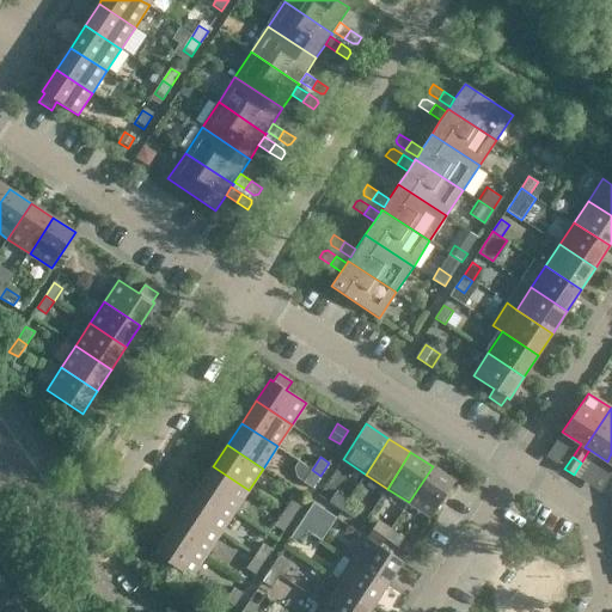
[(249,490),(213,466),(199,488),(234,512),(249,490)]
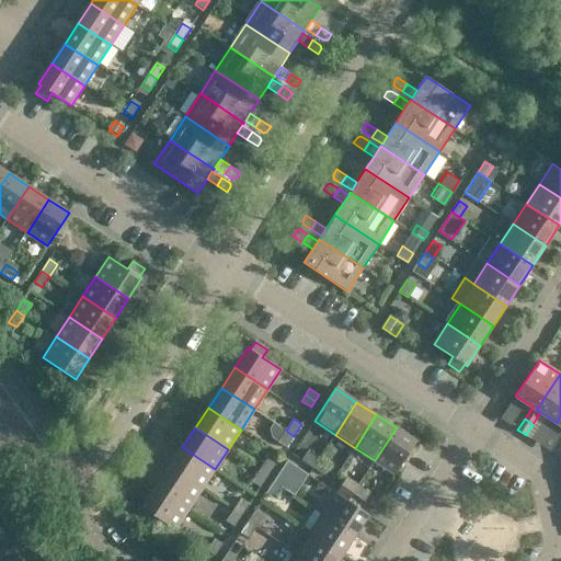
[(418,442),(397,427),(375,460),(396,474),(418,442)]
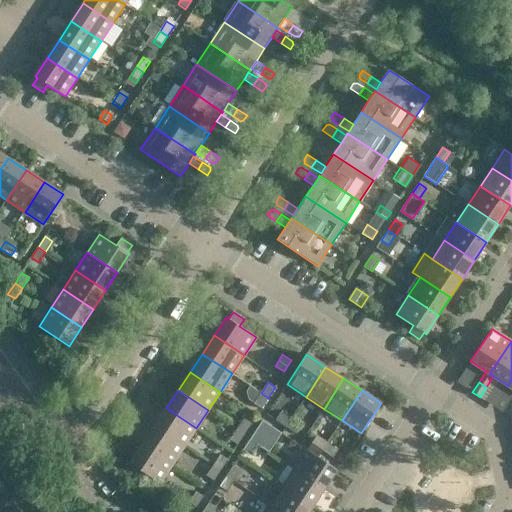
[(261,408),(268,398),(261,393),(254,403),(261,408)]
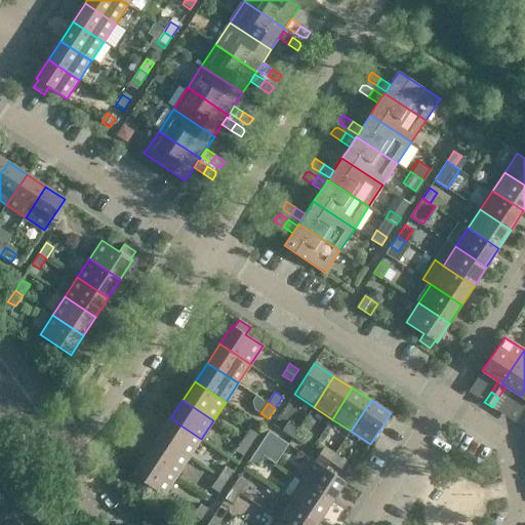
[(170,418),(158,437),(190,457),(201,439),(170,418)]
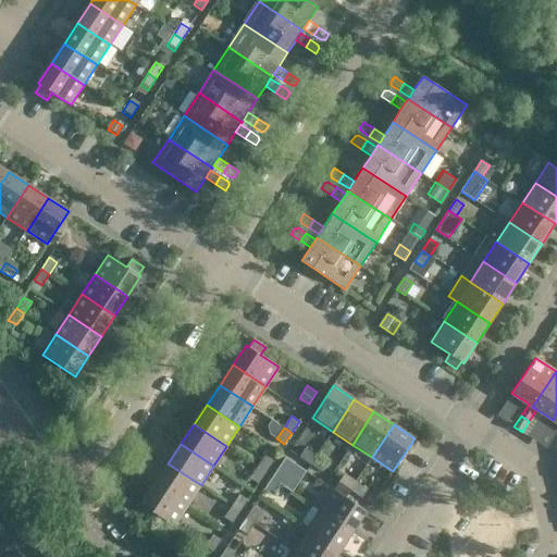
[(311,465),(317,456),(305,448),(299,457),(311,465)]
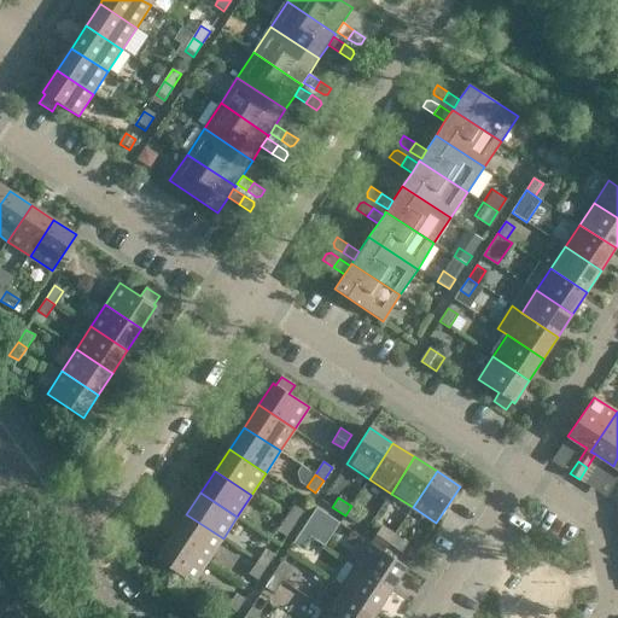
[(286,518),(295,524),(303,511),(295,505),(286,518)]
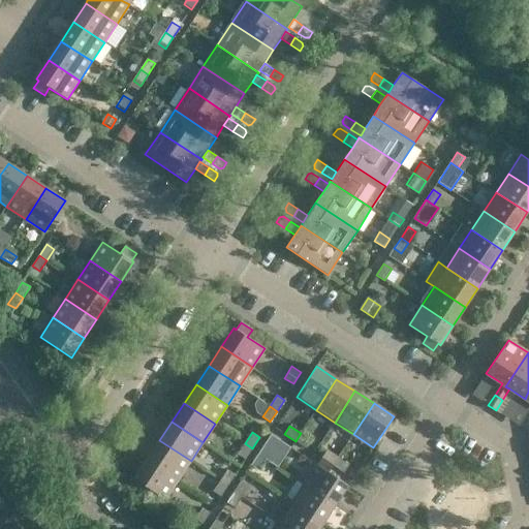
[(301,433),(296,441),(306,448),(311,440),(301,433)]
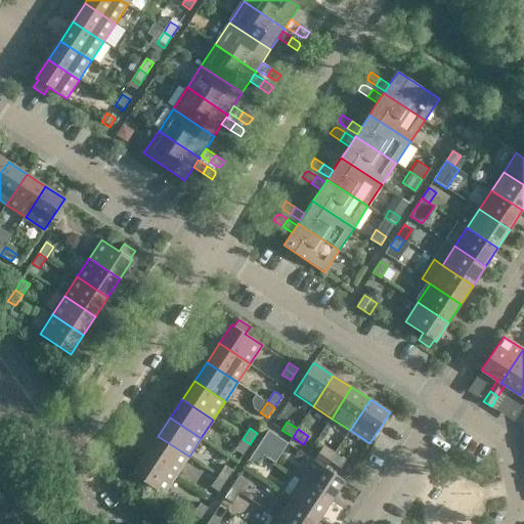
[(268,431),(256,450),(263,454),(269,459),(281,439),(268,431)]
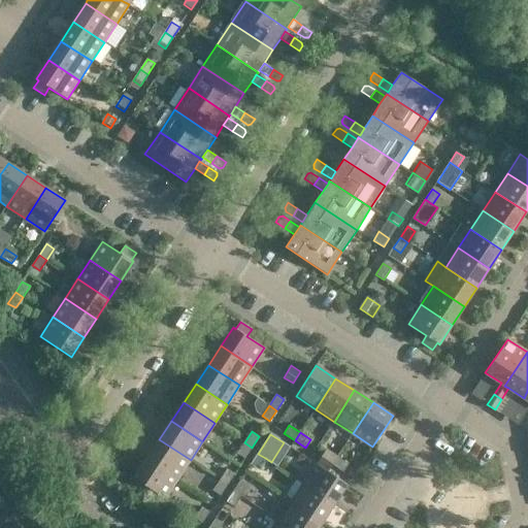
[(191,460),(159,439),(147,459),(178,479),(191,460)]
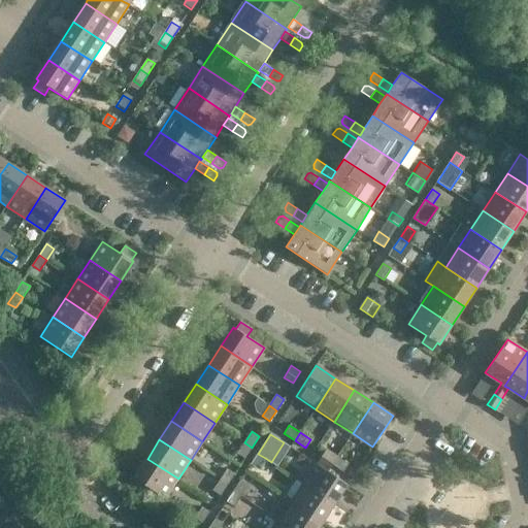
[(244,458),(252,448),(244,442),(237,453),(244,458)]
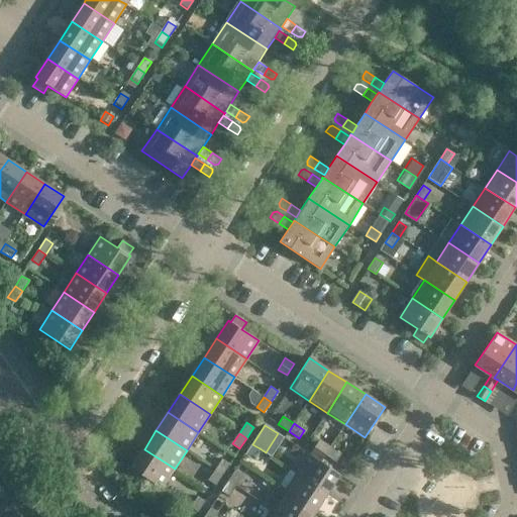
[(325,455),(330,447),(319,440),(314,447),(325,455)]
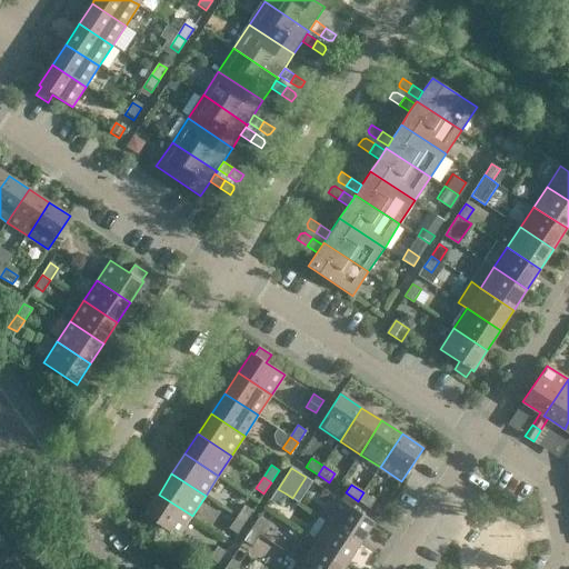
[(278,506),(286,493),(278,489),(270,500),(278,506)]
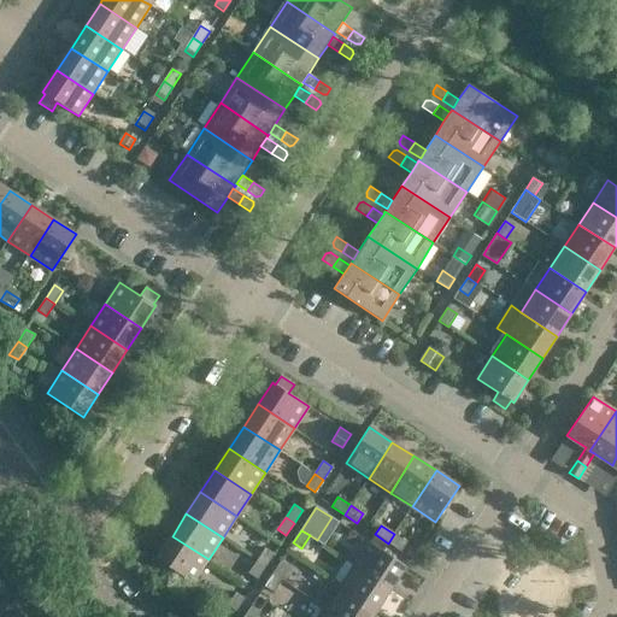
[(394,534),(388,544),(401,551),(406,542),(394,534)]
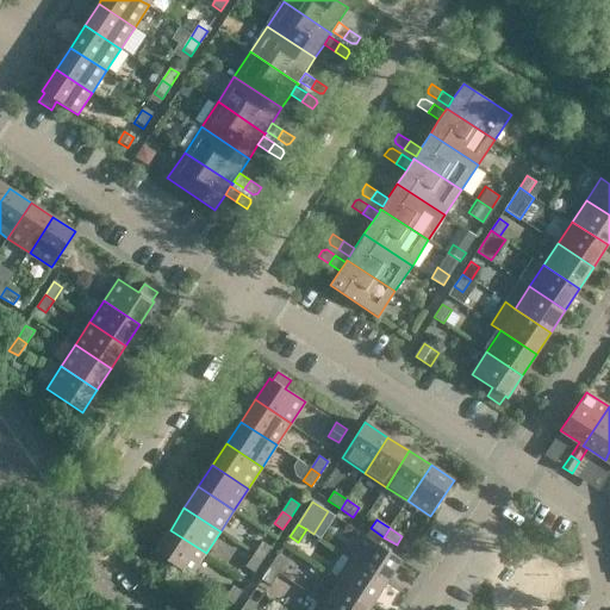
[(170,530),(155,553),(191,576),(206,553),(170,530)]
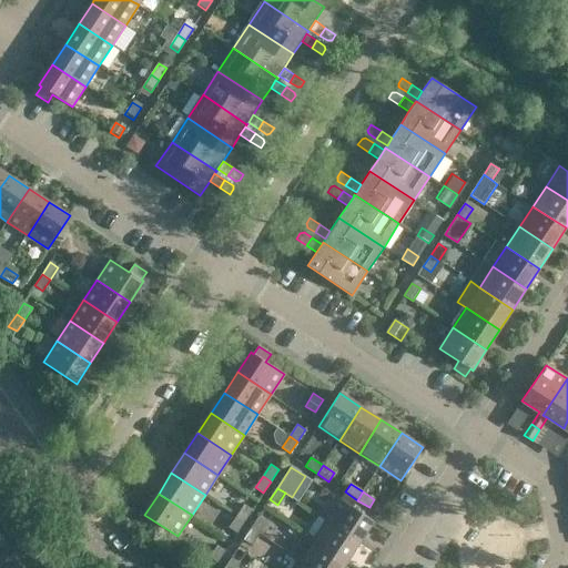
[(326,520),(359,541),(374,521),(341,499),(326,520)]
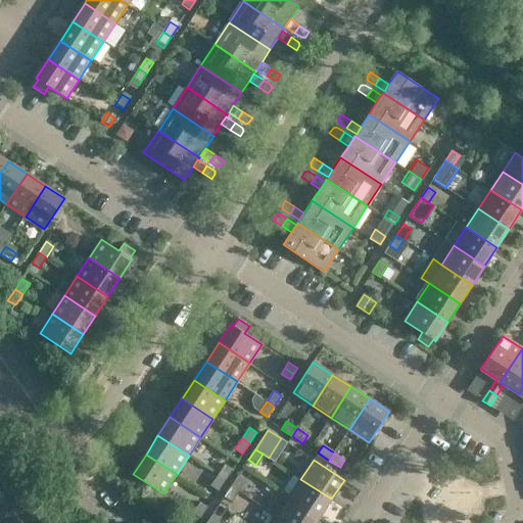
[(218,475),(226,480),(233,469),(225,465),(218,475)]
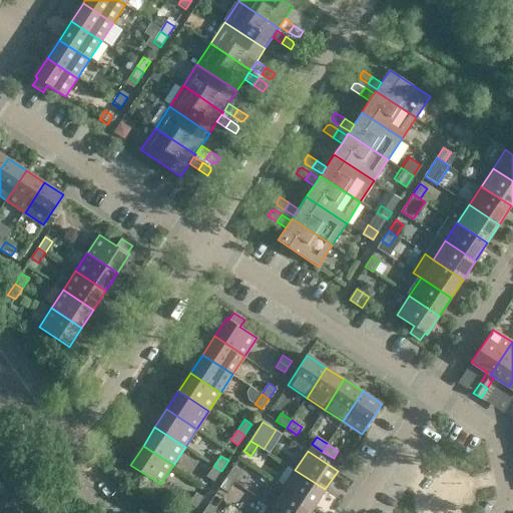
[(214,481),(221,471),(213,466),(206,477),(214,481)]
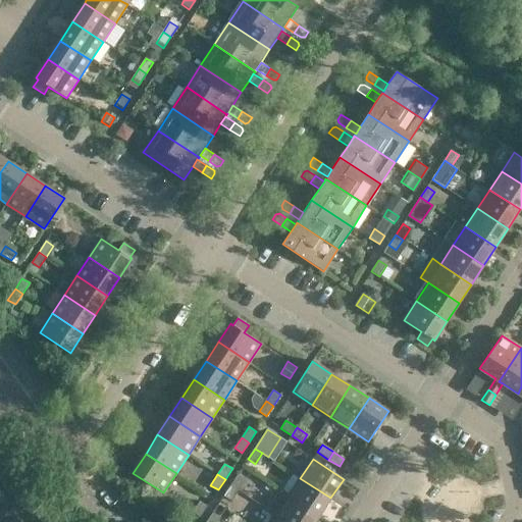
[(230,485),(239,490),(246,479),(238,474),(230,485)]
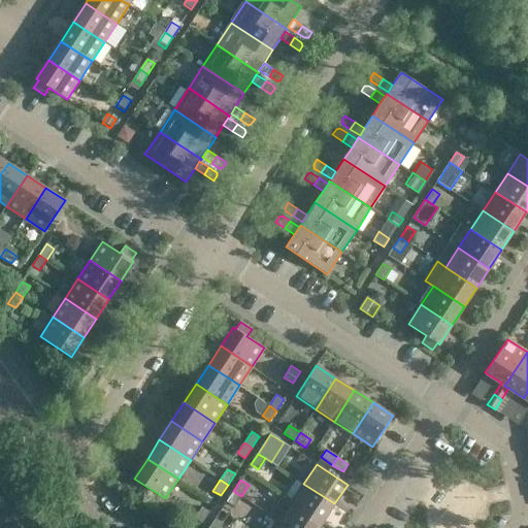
[(291,502),(322,523),(334,503),(303,484),(291,502)]
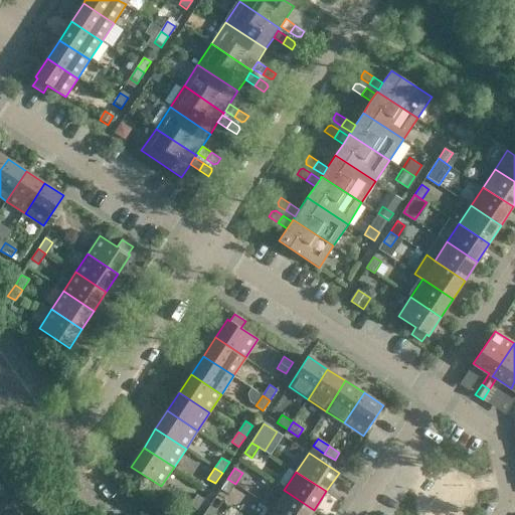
[(228,494),(235,484),(227,479),(220,489),(228,494)]
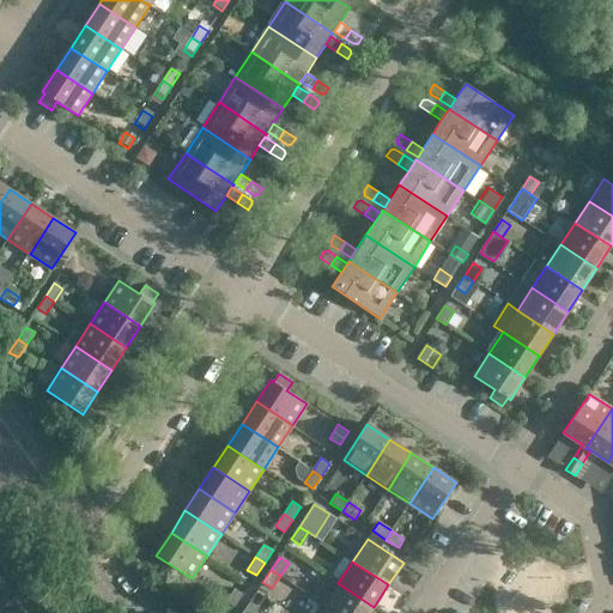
[(337,612),(369,612),(374,607),(338,583),(328,576),(314,599),(323,605),(337,612)]
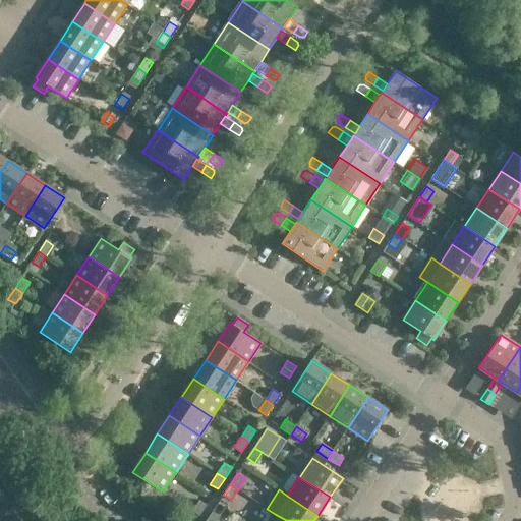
[(199,516),(207,505),(199,500),(192,511),(199,516)]
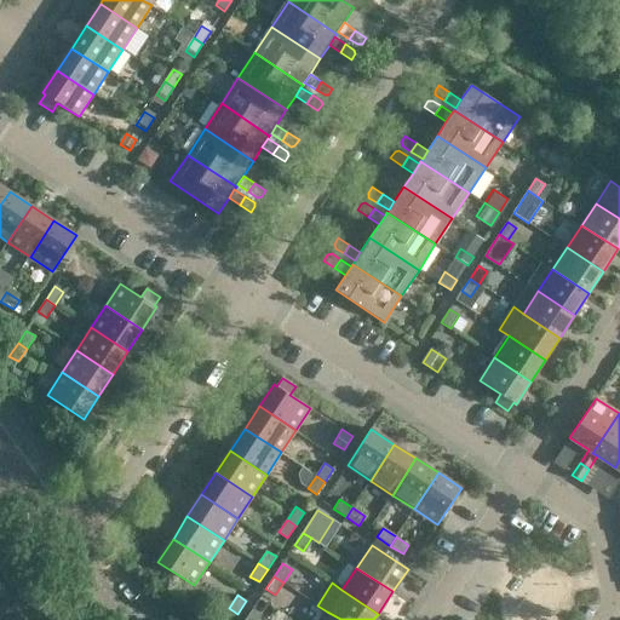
[(17,616),(15,619),(38,619),(39,619),(17,602),(11,612),(17,616)]
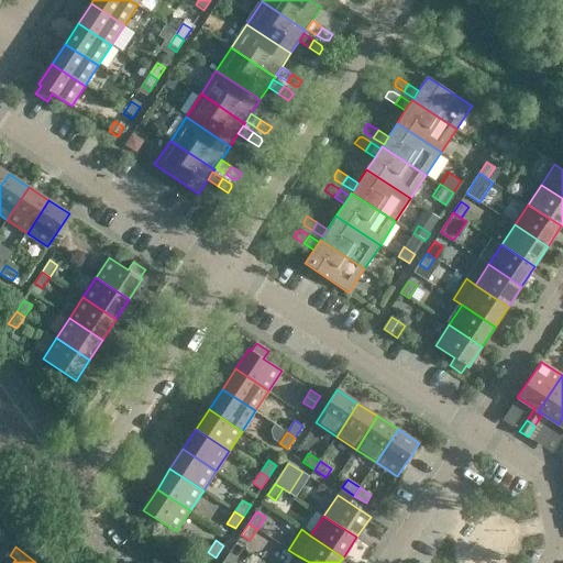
[(230,552),(222,562),(234,562),(238,558),(230,552)]
